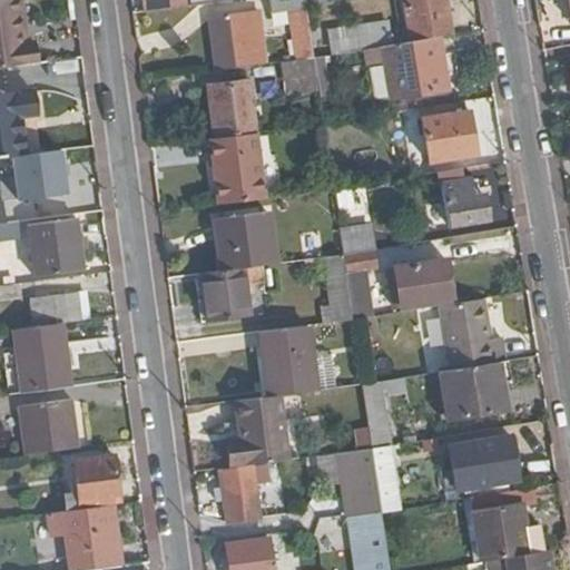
[(0,0),(0,69),(40,65),(37,45),(28,46),(20,0),(0,0)]
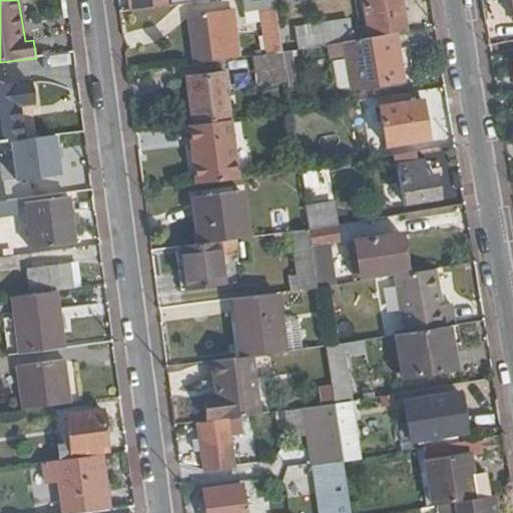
[(127,0),(129,13),(166,8),(165,0),(127,0)]
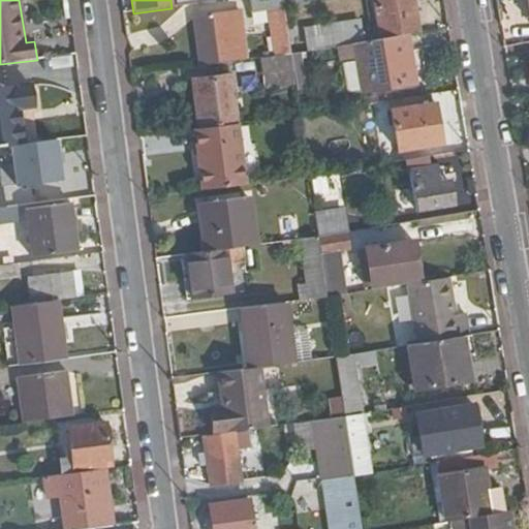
[(283,0),(250,0),(253,14),(267,12),(274,57),(291,55),(287,28),(285,9),(283,0)]
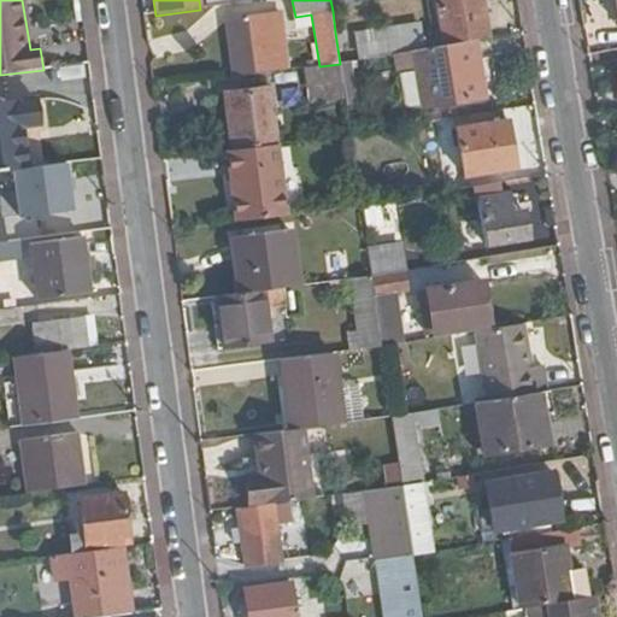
[(357,7),(356,0),(330,0),(333,11),(357,7)]
